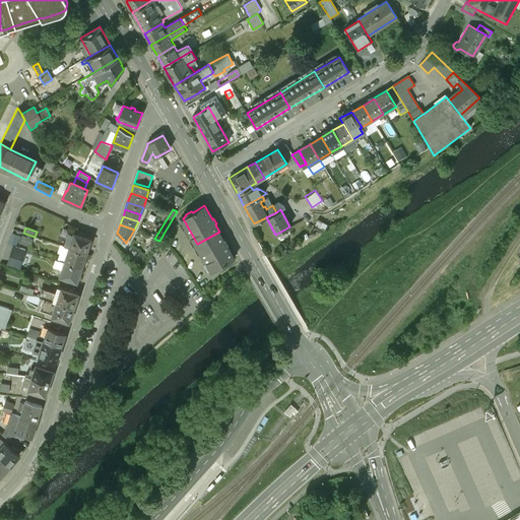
[(219,232),(197,244),(200,250),(213,271),(217,269),(218,269),(222,267),(221,265),(235,257),(226,244),(228,244),(224,239),(223,239),(219,232)]
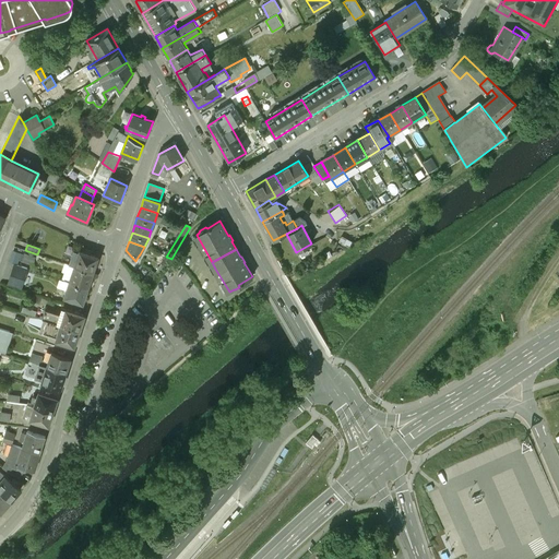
[(93,252),(85,250),(84,252),(80,251),(78,258),(73,257),(70,265),(74,266),(93,273),(94,271),(95,269),(96,266),(95,264),(97,257),(92,254),(93,252)]
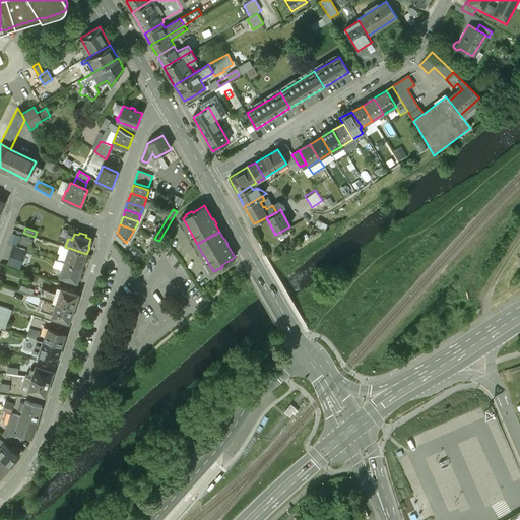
[(33,241),(22,237),(20,244),(30,247),(33,241)]
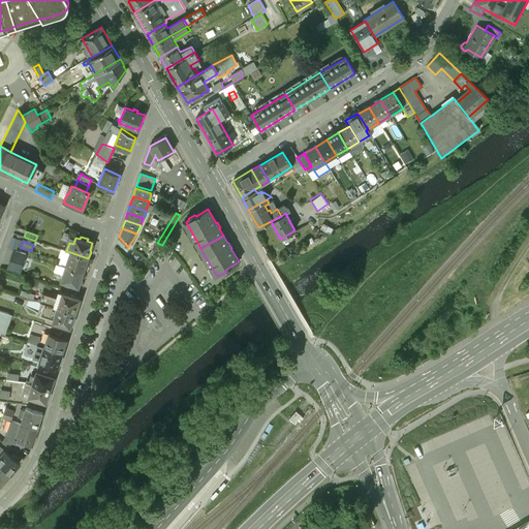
[(26,254),(14,250),(7,270),(20,274),(26,254)]
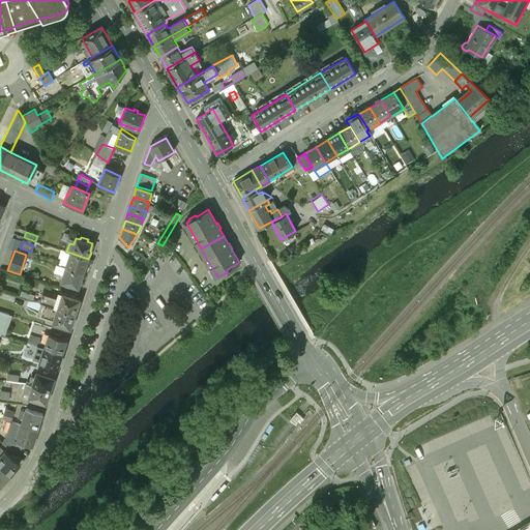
[(88,259),(70,253),(67,261),(65,260),(63,267),(66,268),(83,273),(88,259)]
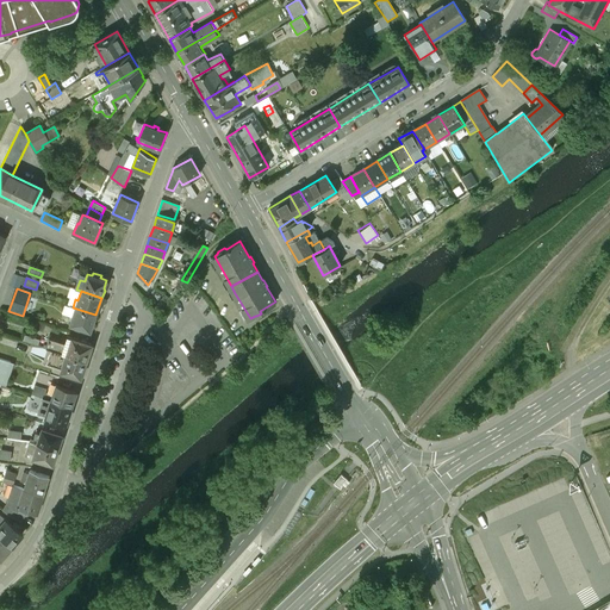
[(73,307),(68,306),(66,313),(73,316),(76,309),(73,307)]
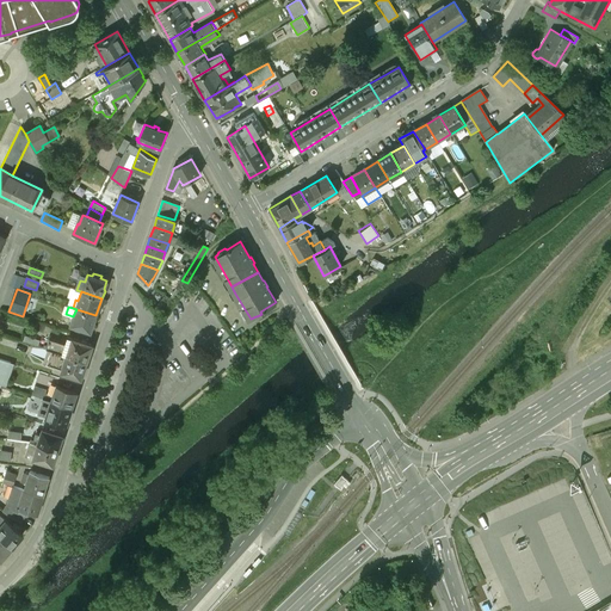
[(97,318),(96,315),(76,309),(73,316),(71,326),(91,332),(94,323),(96,322),(97,320),(97,318)]
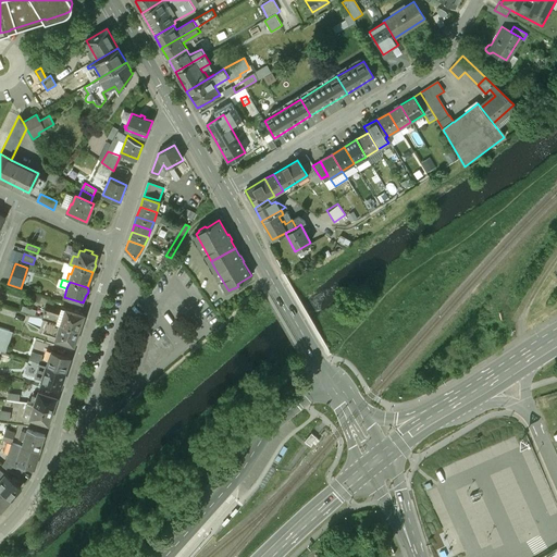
[(37,310),(23,306),(21,311),(35,317),(37,310)]
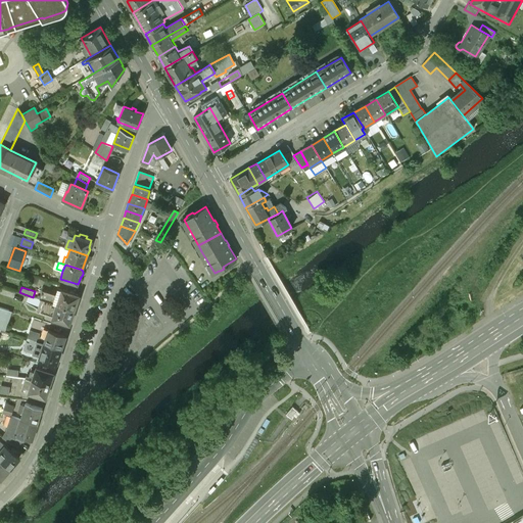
[(79,295),(61,290),(60,293),(57,291),(56,294),(43,289),(39,299),(44,300),(75,311),(79,295)]
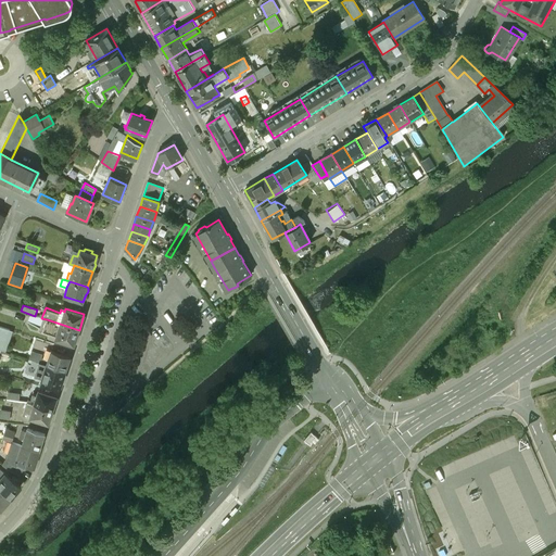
[(79,330),(47,319),(42,332),(57,337),(57,340),(74,345),(79,330)]
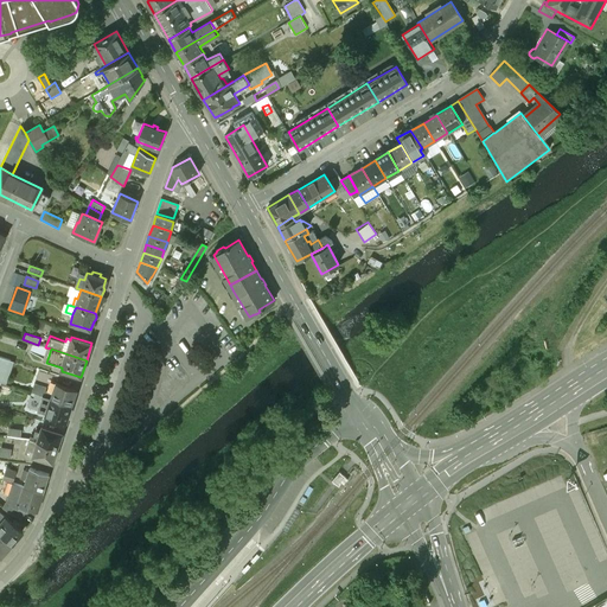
[(0,357),(0,382),(4,383),(11,360),(0,357)]
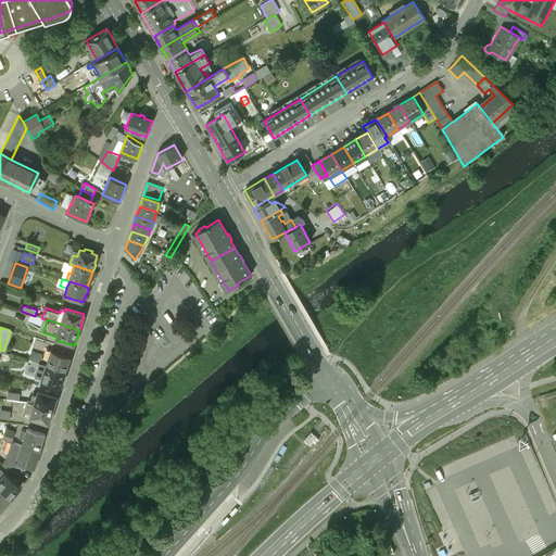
[(71,357),(51,351),(50,354),(47,353),(46,357),(42,356),(40,363),(65,371),(71,357)]
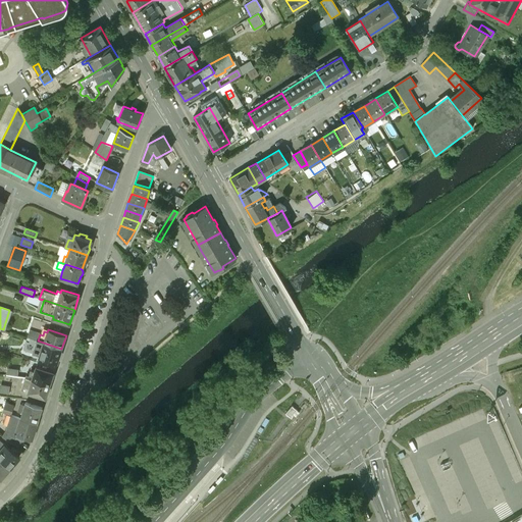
[(40,334),(30,330),(27,337),(37,341),(38,341),(40,334)]
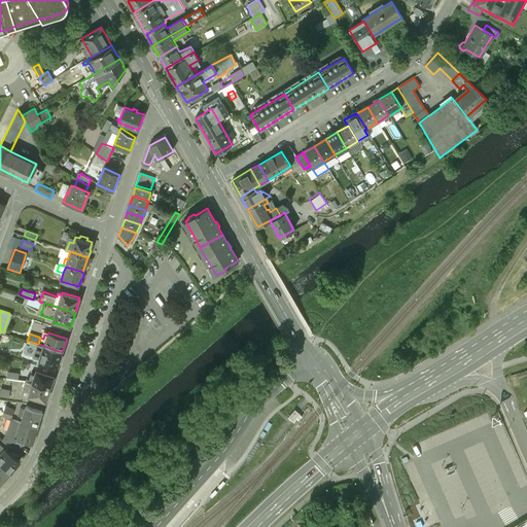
[(38,344),(37,344),(32,357),(58,365),(62,352),(38,344)]
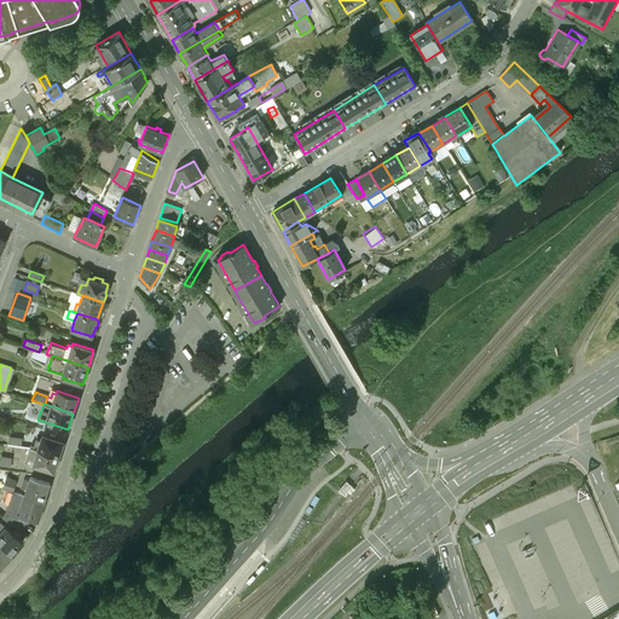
[(36,440),(34,449),(59,456),(63,443),(42,437),(40,441),(36,440)]
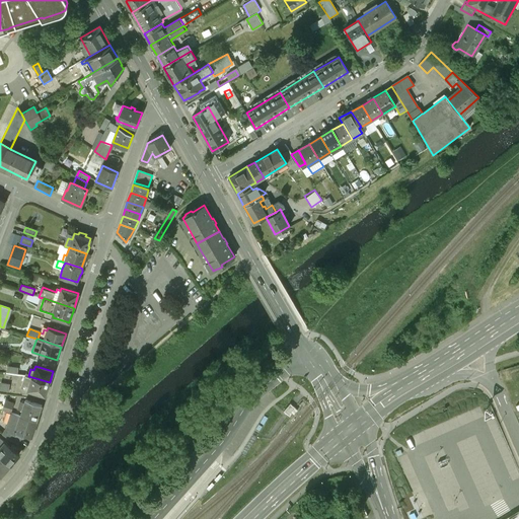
[(50,382),(28,376),(27,379),(25,378),(21,388),(45,395),(50,382)]
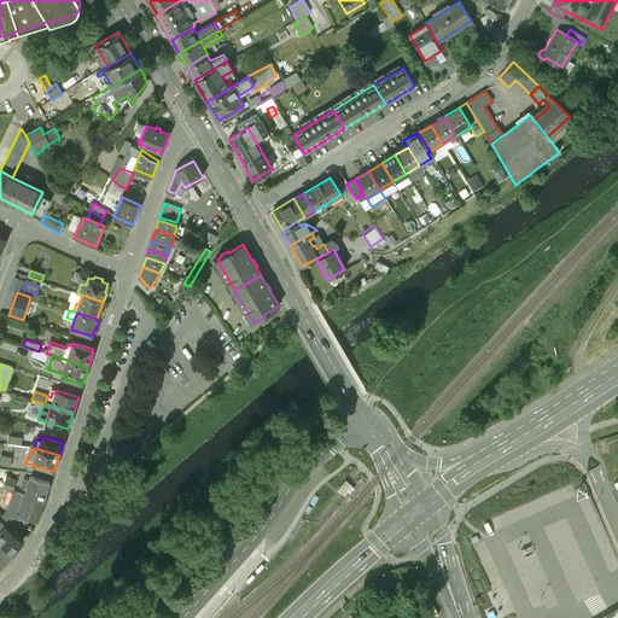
[(16,481),(6,477),(3,489),(13,493),(16,481)]
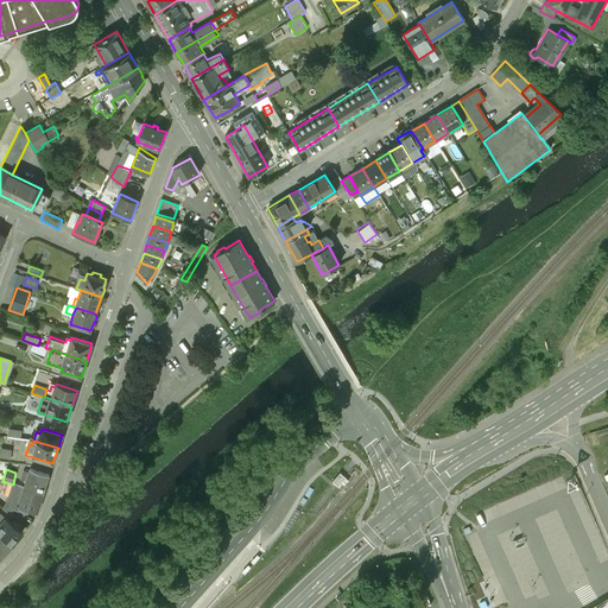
[(49,475),(30,469),(29,473),(24,472),(21,480),(26,481),(24,487),(43,493),(49,475)]
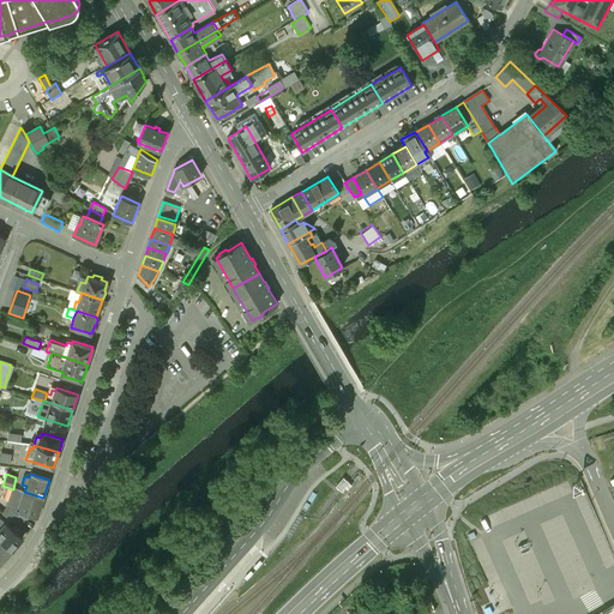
[(343,477),(336,486),(342,491),(344,487),(349,482),(343,477)]
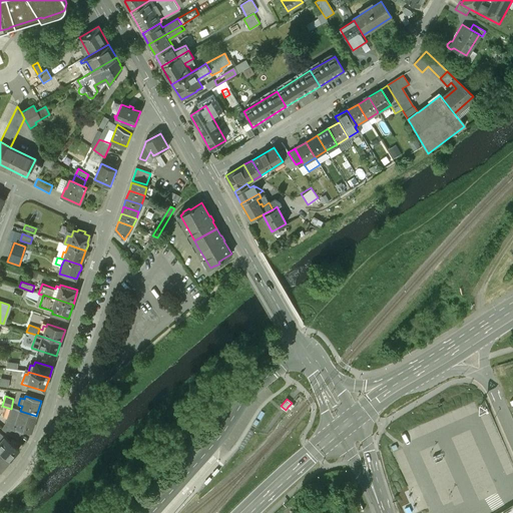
[(36,416),(20,411),(20,412),(11,409),(7,424),(3,429),(9,434),(12,430),(13,430),(15,427),(31,432),(36,416)]
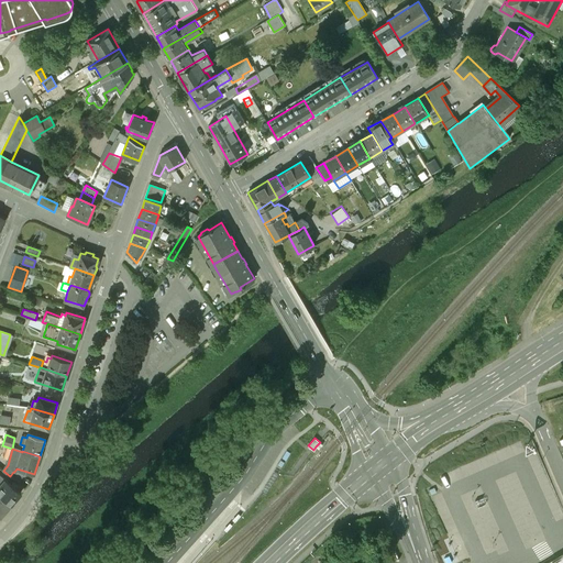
[(14,472),(13,472),(10,476),(20,483),(23,476),(14,472)]
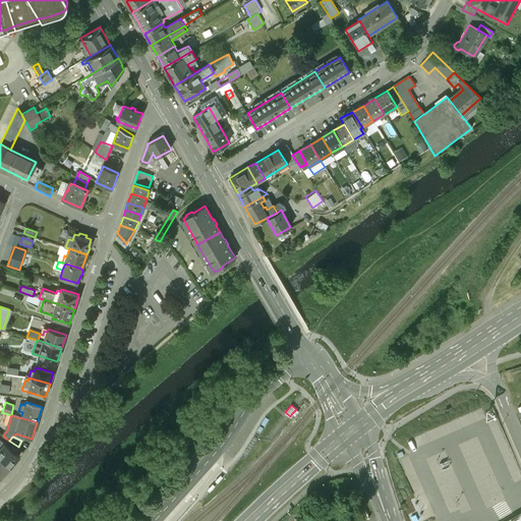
[(19,455),(4,443),(0,438),(0,458),(10,466),(19,455)]
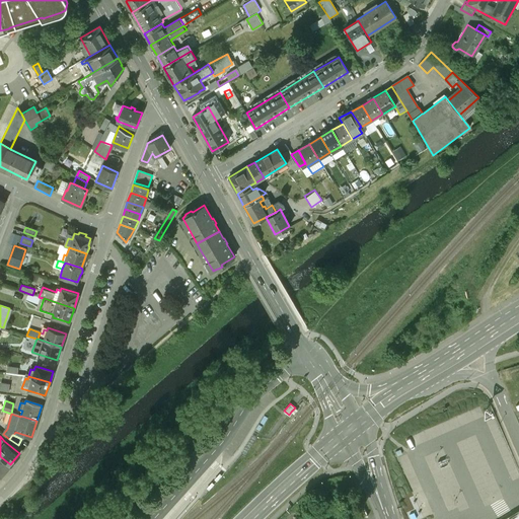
[(0,475),(10,464),(0,456),(0,475)]
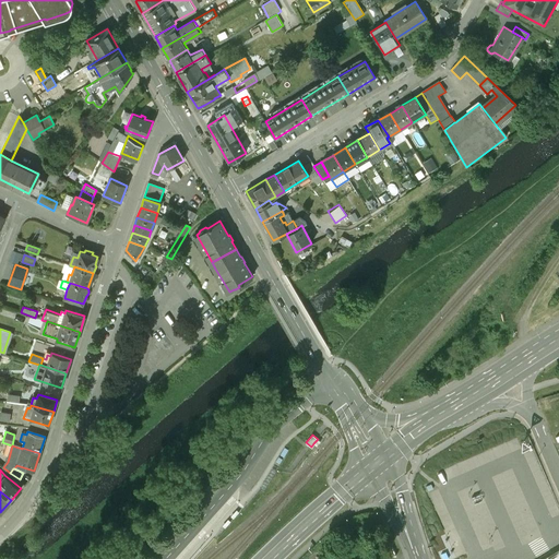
[(558,558),(558,549),(543,558),(558,558)]
